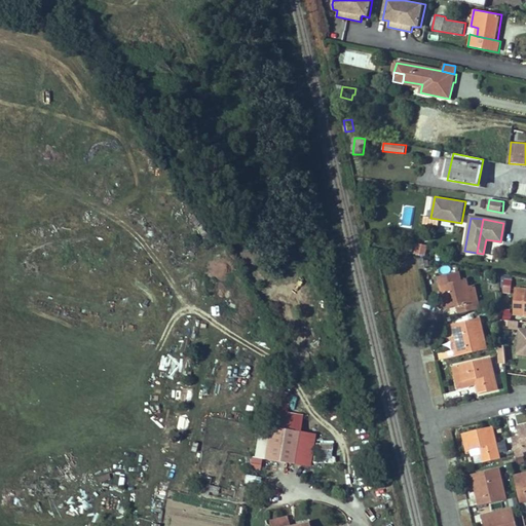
[(418,245),(416,254),(424,255),(426,246),(418,245)]
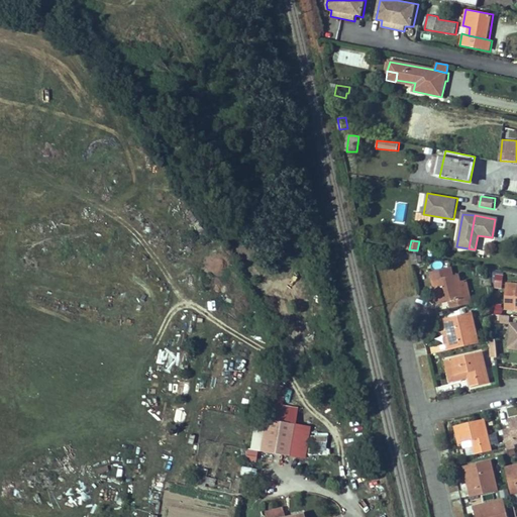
[(462,297),(457,275),(456,274),(443,278),(442,274),(437,276),(438,279),(433,280),(439,304),(448,301),(452,300),(454,307),(469,304),(467,297),(462,297)]
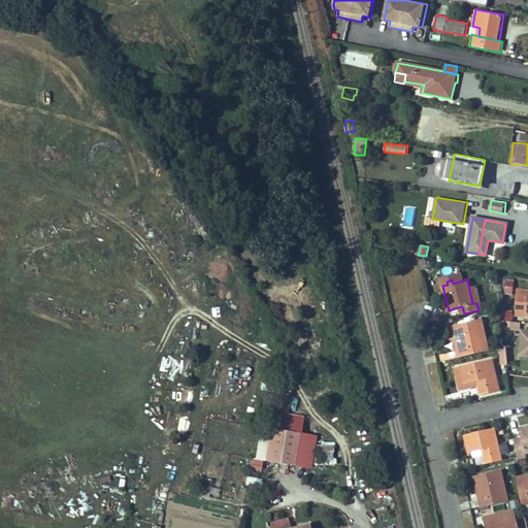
[(505,279),(502,291),(509,292),(513,281),(505,279)]
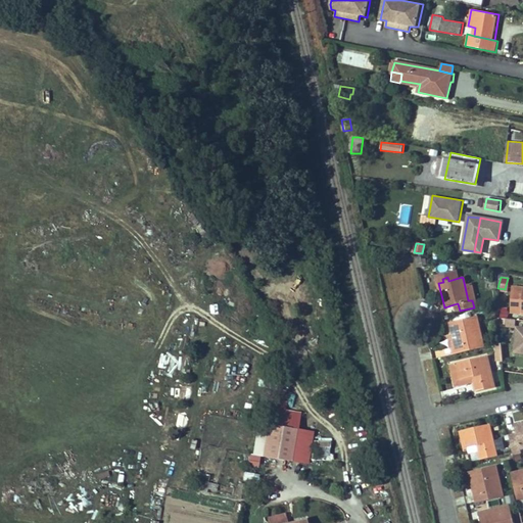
[(522,286),(513,286),(512,313),(522,314),(522,286)]
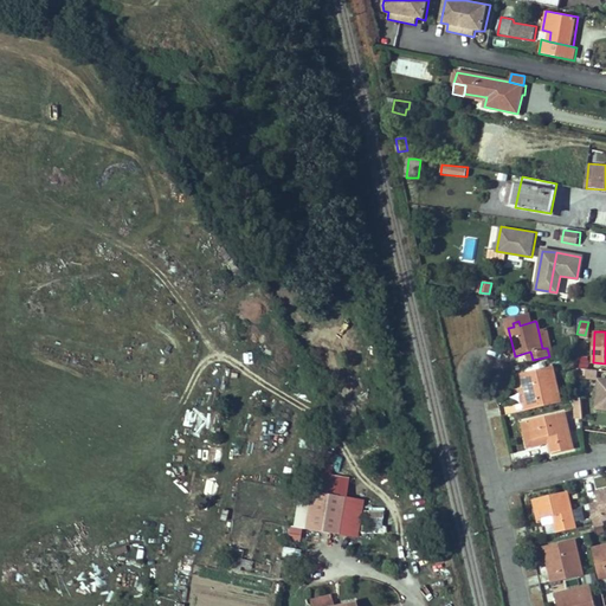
[(563,401),(555,366),(521,374),(524,387),(527,387),(529,398),(524,399),(526,410),(563,401)]
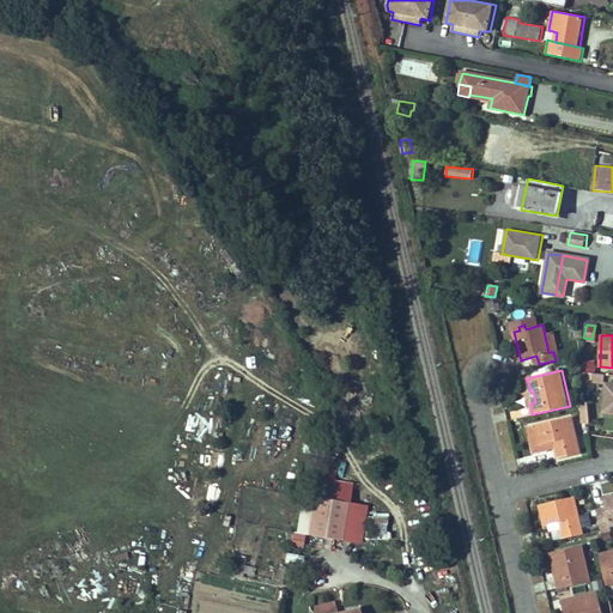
[(612,383),(606,383),(602,414),(612,414),(612,383)]
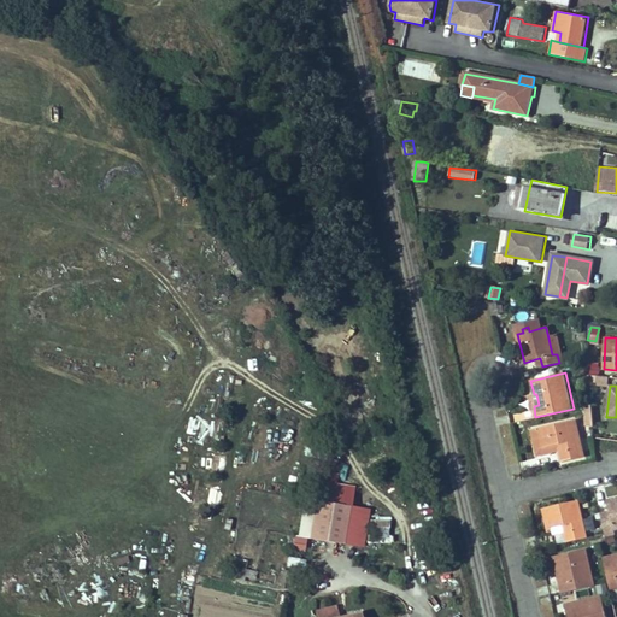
[(592,405),(585,406),(587,425),(594,425),(592,405)]
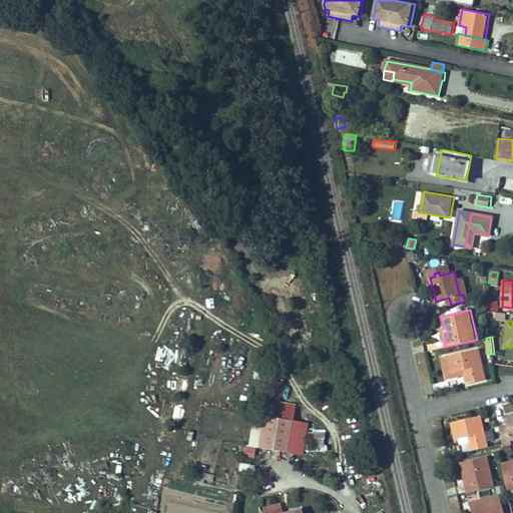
[(487,379),(479,350),(442,359),(446,375),(463,371),(464,375),(467,384),(487,379)]
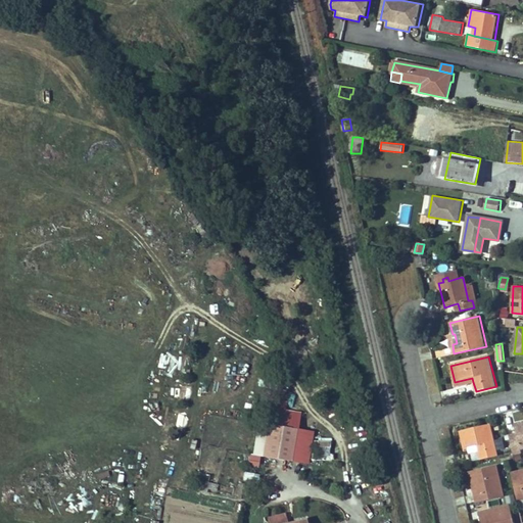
[(473,382),(472,378),(455,382),(457,386),(473,382)]
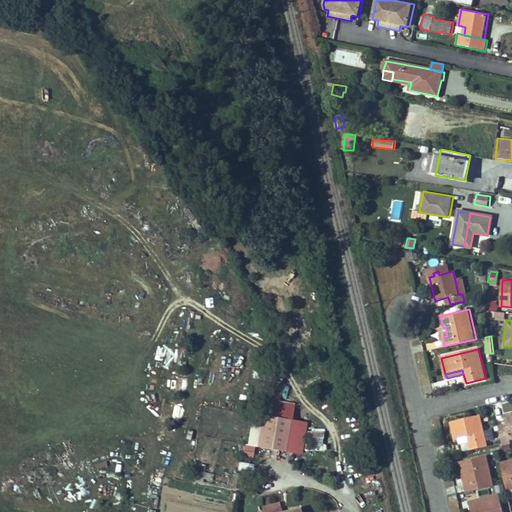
[(268,391),(264,415),(258,447),(302,455),(308,423),(292,420),(295,404),(280,402),(281,393),(268,391)]
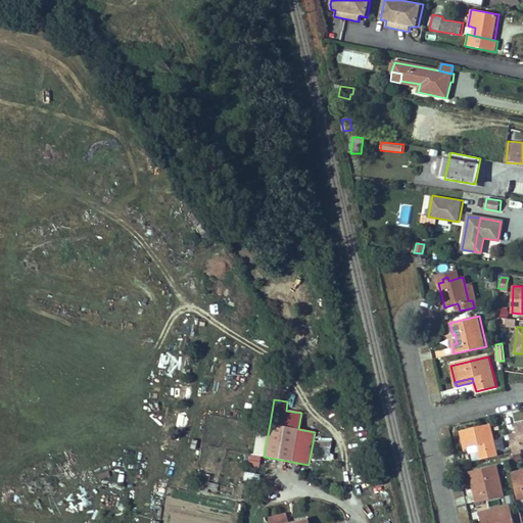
[(522,447),(522,422),(514,424),(516,434),(517,438),(510,440),(512,453),(512,455),(513,455),(521,453),(520,448),(522,447)]
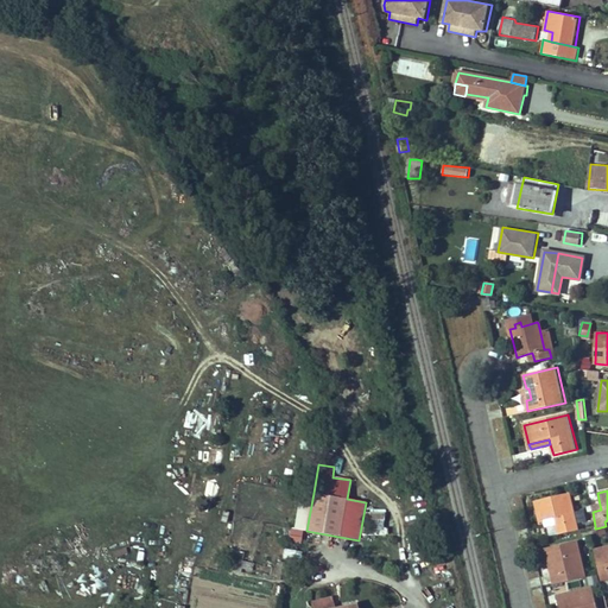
[(577,531),(569,494),(534,502),(538,521),(553,518),(558,534),(577,531)]
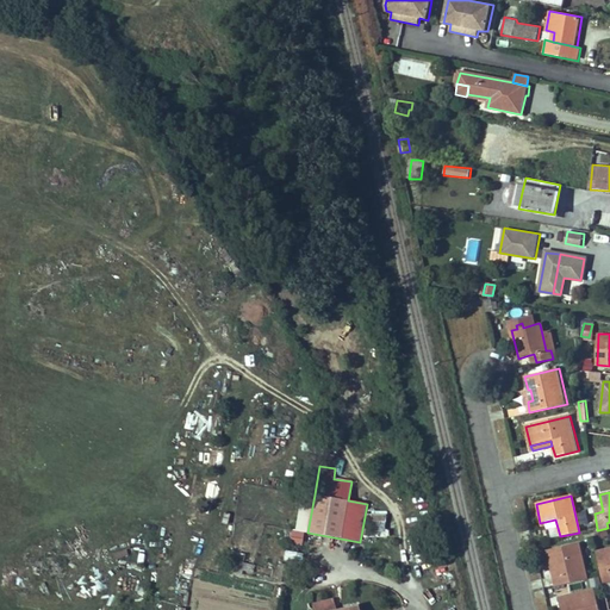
[(303,540),(304,531),(292,529),(291,537),(303,540)]
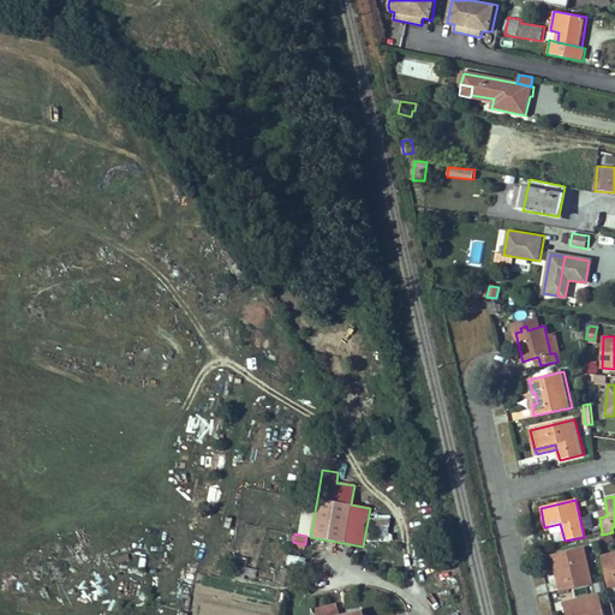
[(591,584),(583,548),(551,555),(554,568),(556,568),(560,580),(556,580),(560,592),(591,584)]
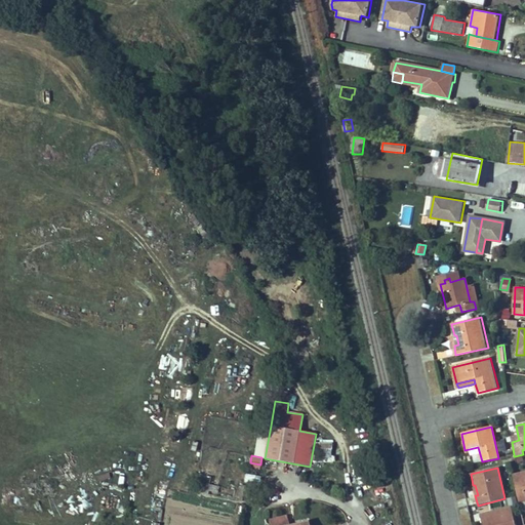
[(524,472),(513,476),(518,495),(519,501),(524,500),(524,472)]
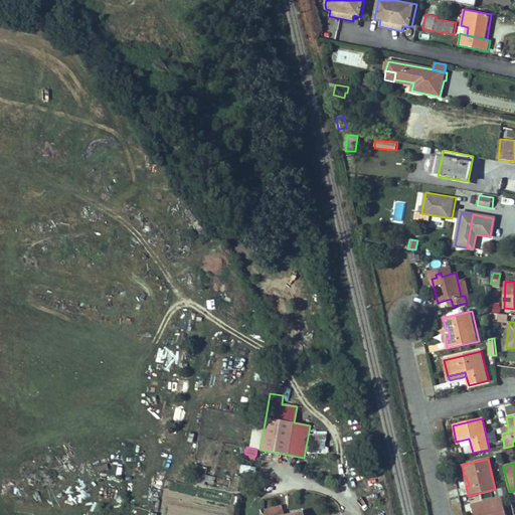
[(505,514),(501,498),(471,505),(473,514),(505,514)]
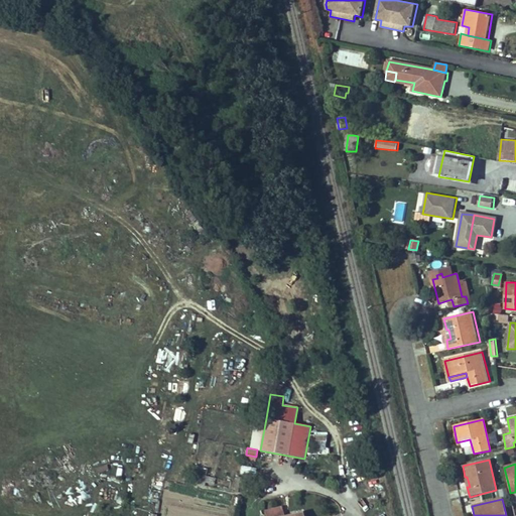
[(282,515),(283,515),(281,507),(266,511),(267,515),(282,515)]
